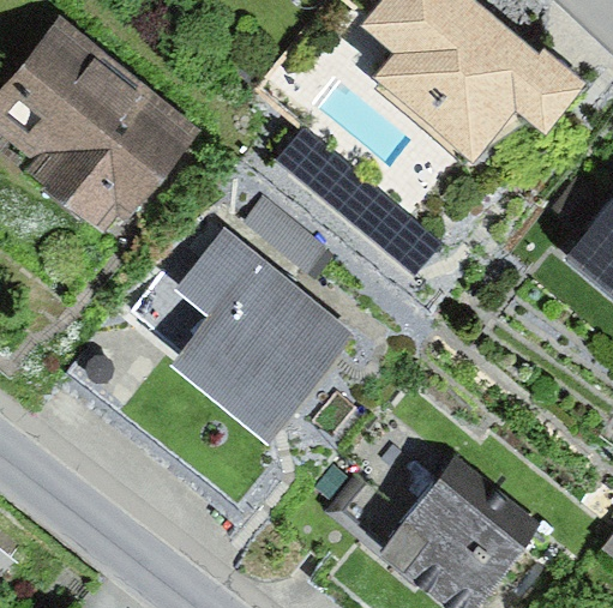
[(540,55),(473,0),(380,0),(358,28),(391,55),(371,78),(472,161),(516,108),(547,134),(588,84),(542,47),(540,55)]
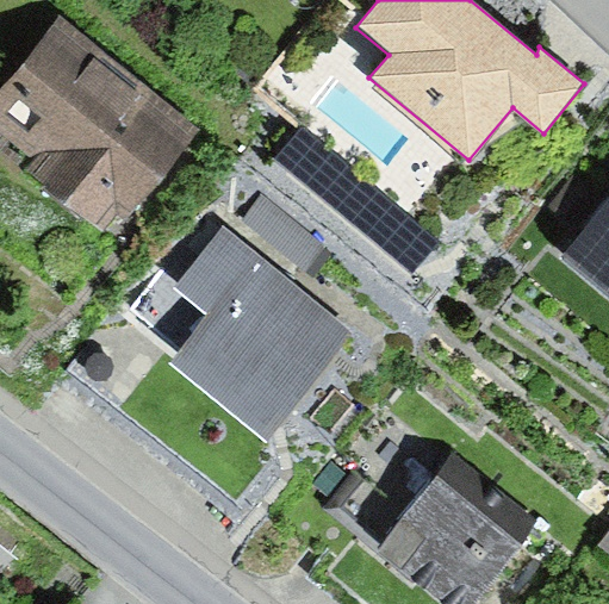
[(186,128),(54,22),(0,87),(0,143),(105,228),(186,128)]
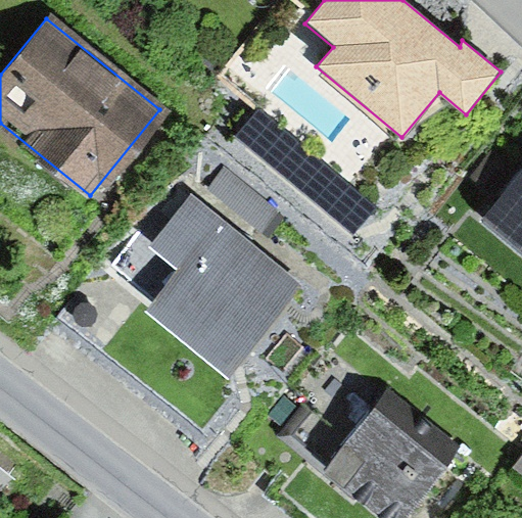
[(376,205),(259,106),(236,134),(352,233),(376,205)]
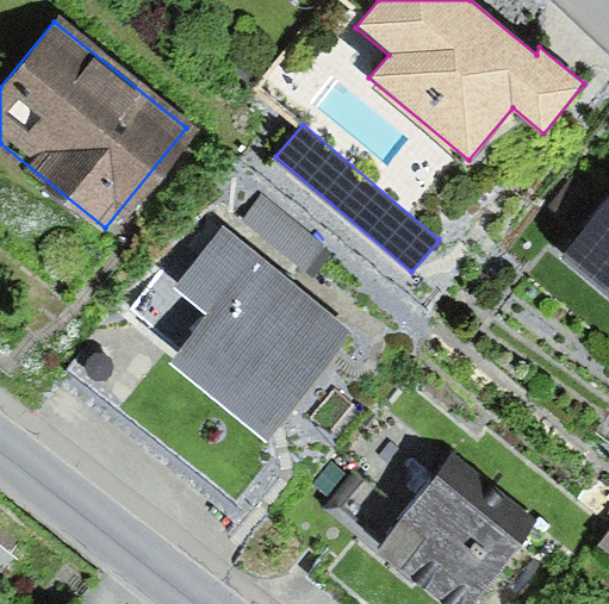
[(260,192),(240,217),(304,271),(325,246),(260,192)]
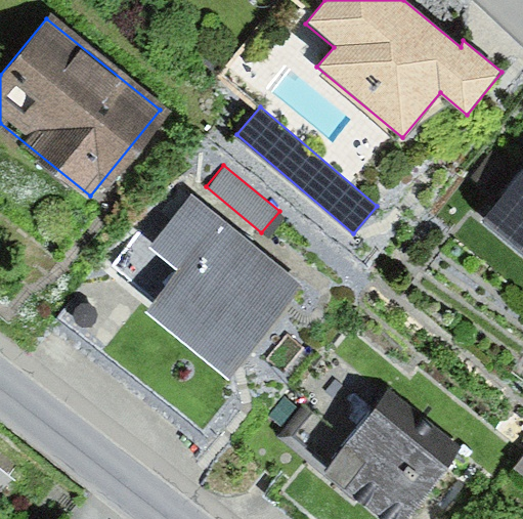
[(522,168),(481,220),(522,254),(522,168)]
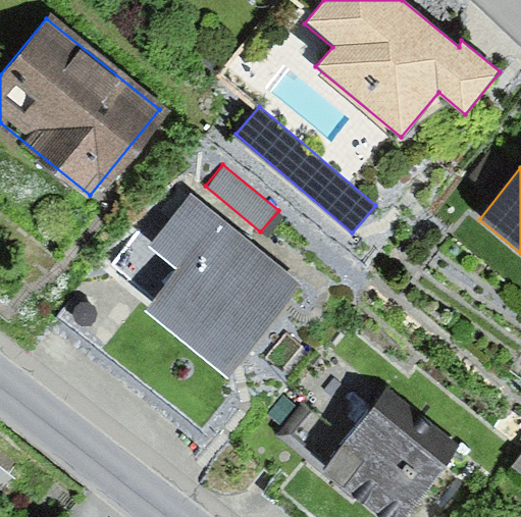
[(306,283),(190,194),(148,248),(175,269),(141,314),(229,381),(306,283)]
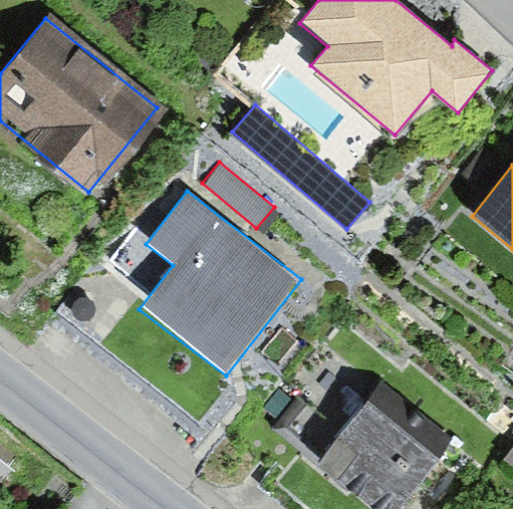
[(324,454),(380,380),(325,337),(291,382),(310,397),(288,426),(324,454)]
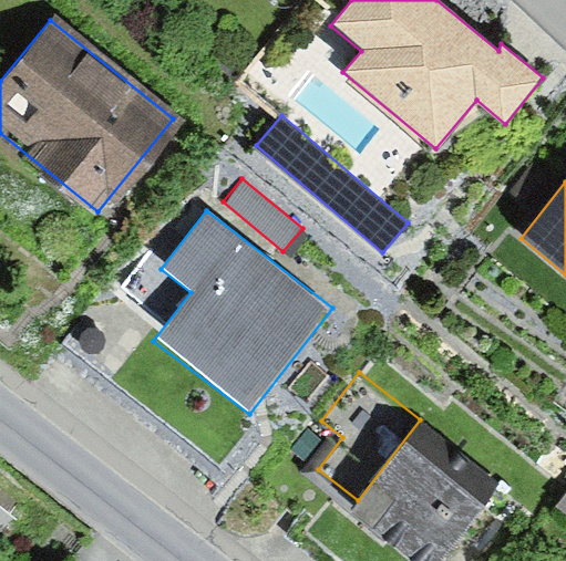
[(441,560),(503,481),(420,419),(358,500),(350,511),(413,560),(441,560)]
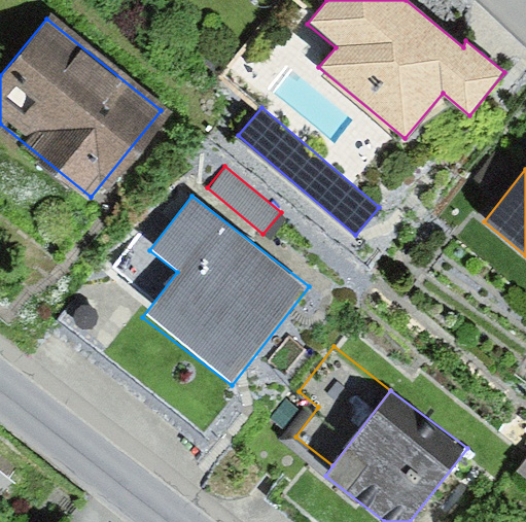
[(525,457),(517,468),(525,476),(525,457)]
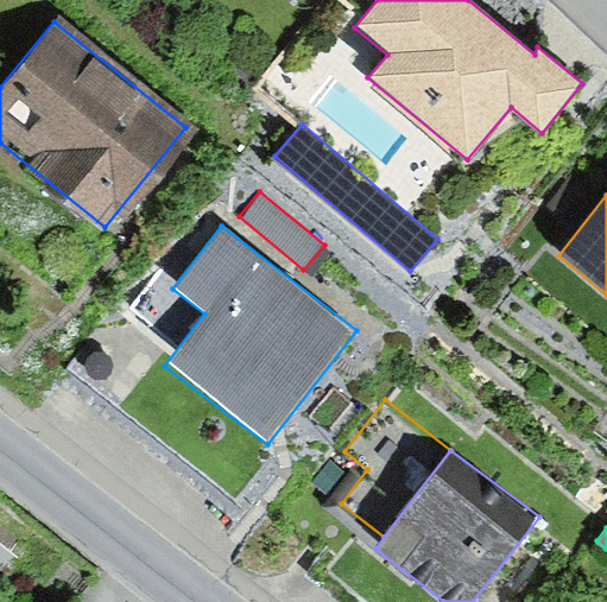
All buildings are outlined.
